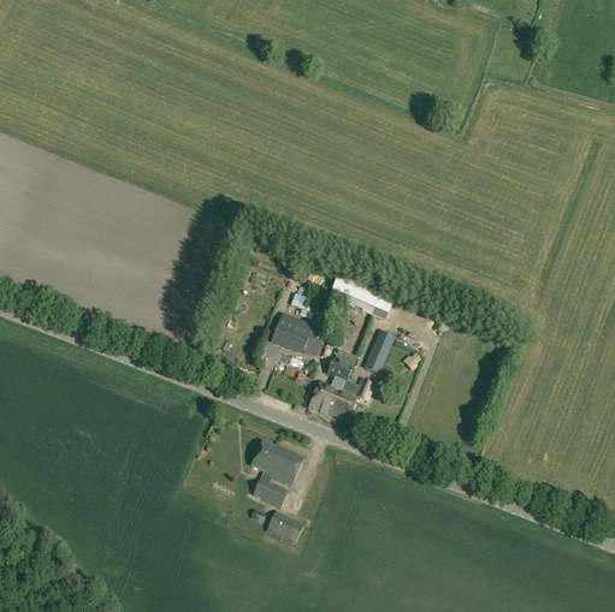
[(306,266),(301,277),(309,280),(315,269),(306,266)]
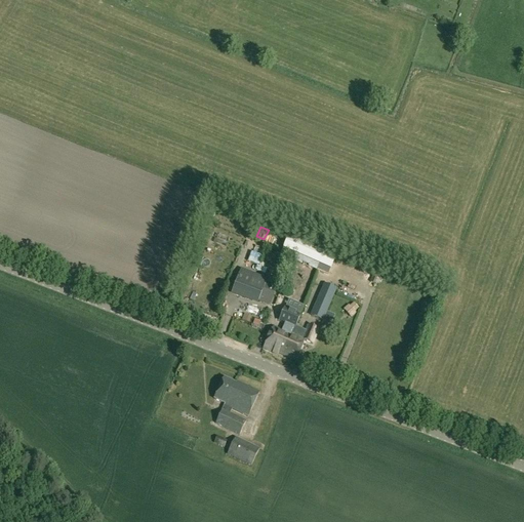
[(299,241),(295,252),(329,266),(334,255),(299,241)]
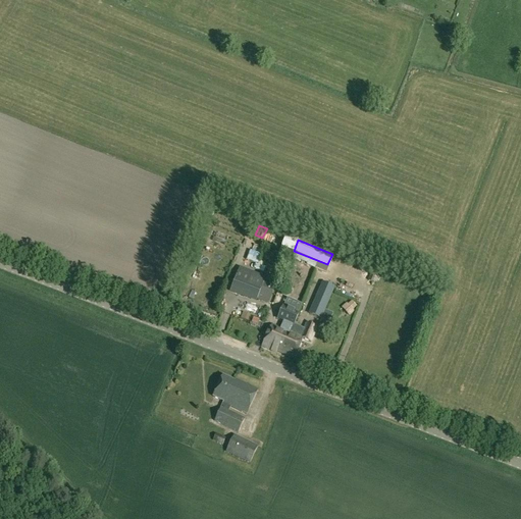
[(275,279),(239,265),(231,286),(267,300),(275,279)]
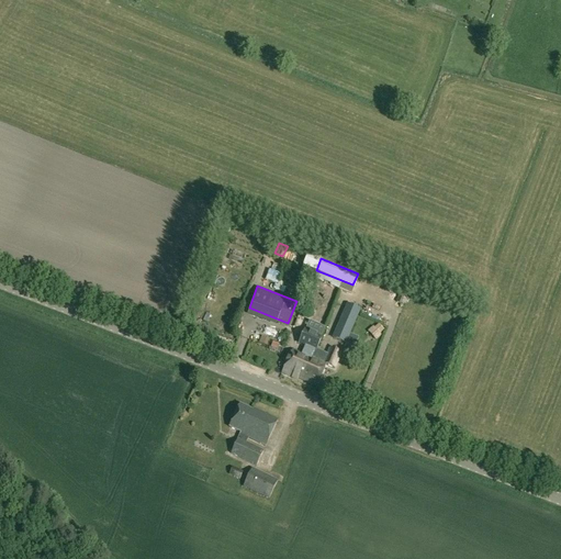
[(345,341),(357,313),(358,310),(346,304),(332,335),(345,341)]
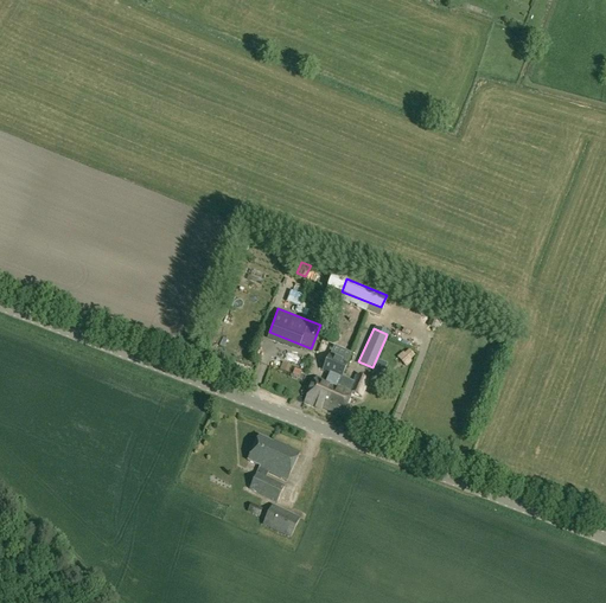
[(353,372),(351,379),(339,374),(345,361),(327,354),(323,367),(331,371),(327,379),(314,374),(304,399),(316,404),(316,402),(342,412),(351,391),(361,395),(368,378),(353,372)]
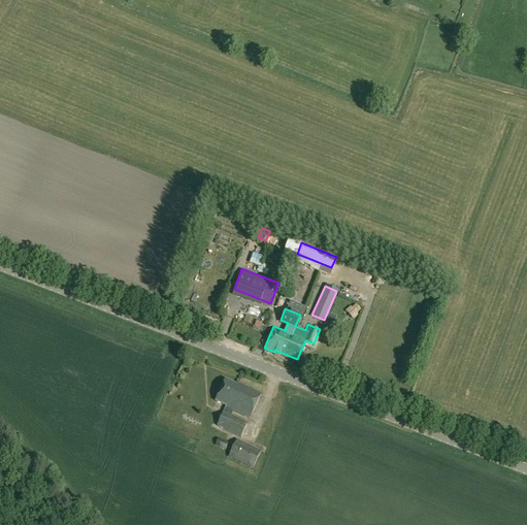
[(251,323),(254,318),(245,315),(243,320),(251,323)]
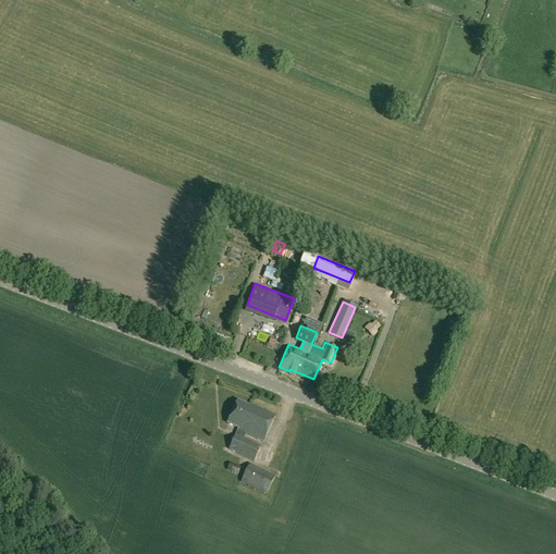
[(268,344),(273,347),(276,340),(270,337),(268,344)]
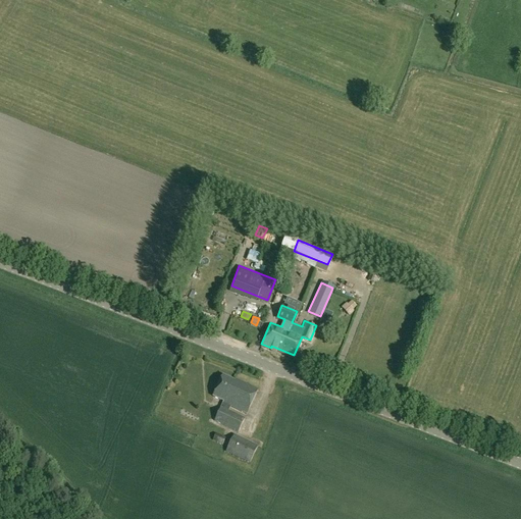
[(221,373),(212,395),(222,400),(213,419),(238,430),(244,416),(228,410),(231,405),(246,411),(257,387),(233,377),(232,378),(221,373)]
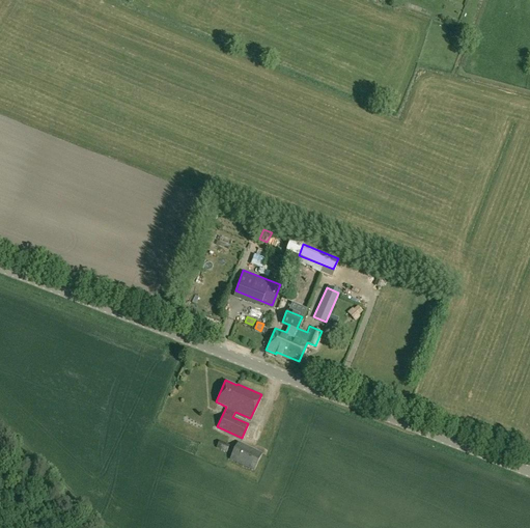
[(228,443),(219,439),(216,446),(225,450),(228,443)]
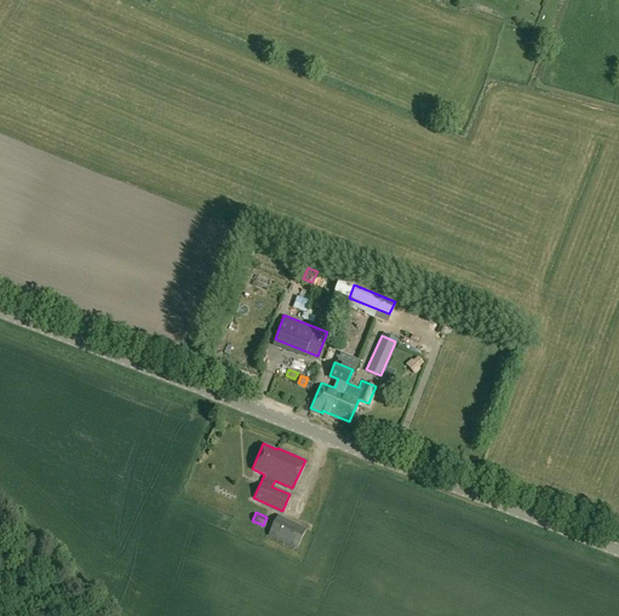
[(296,546),(305,527),(278,513),(268,533),(296,546)]
